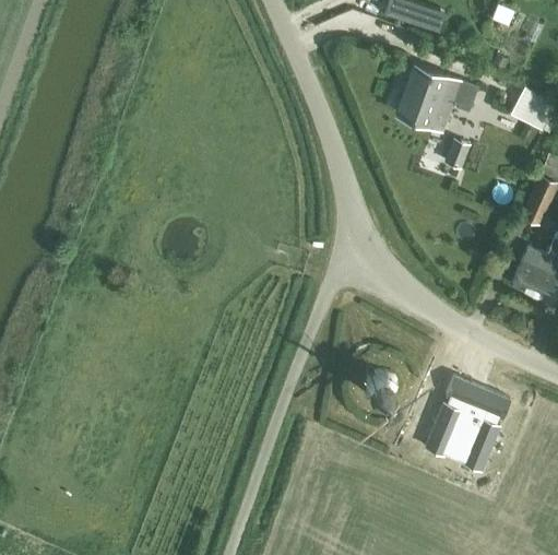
[(406,0),(389,0),(384,14),(435,31),(440,11),(406,0)]
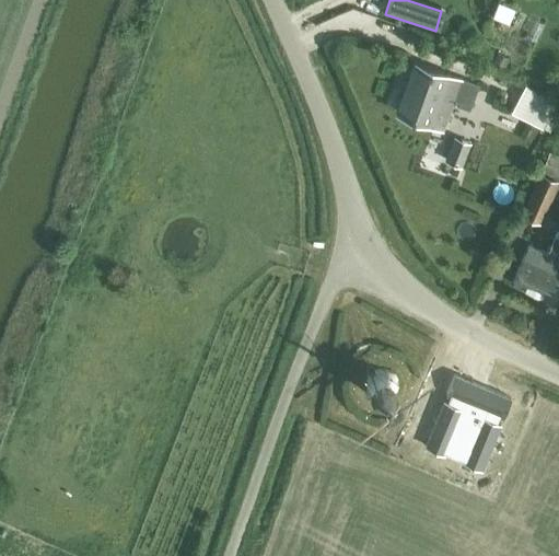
[(451,105),(470,113),(480,87),(415,62),(394,117),(440,134),(451,105)]
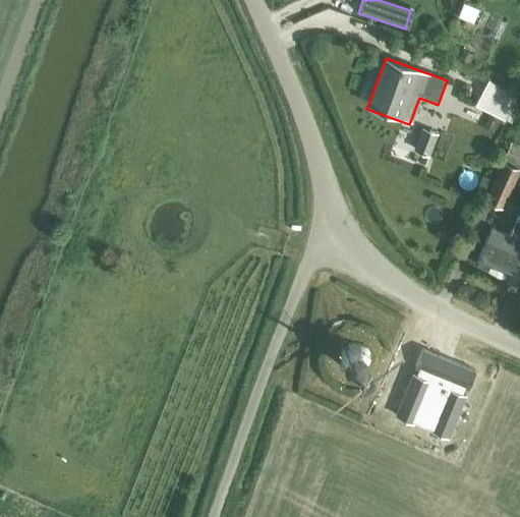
[(506,121),(512,124),(519,108),(519,98),(518,98),(519,96),(489,80),(476,106),(505,122),(506,121)]
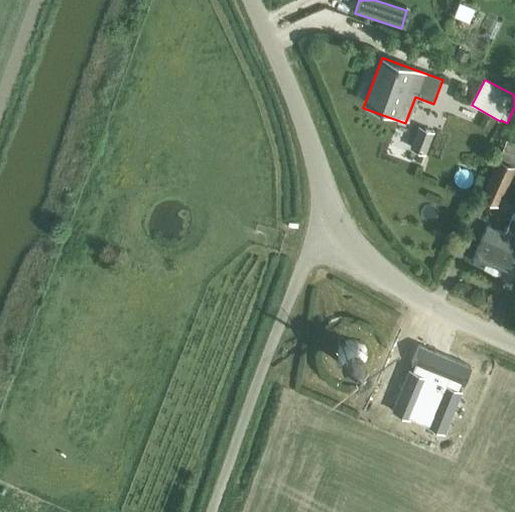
[(434,134),(418,128),(410,151),(425,157),(434,134)]
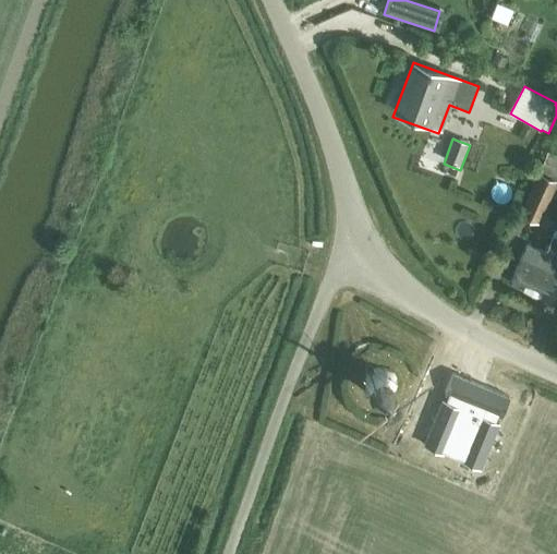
[(540,172),(556,180),(556,157),(548,153),(540,172)]
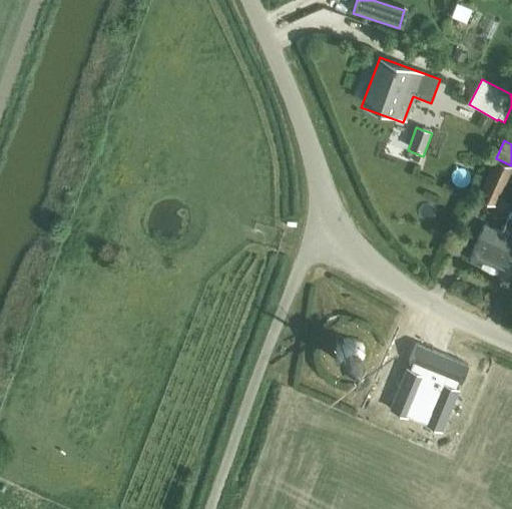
[(477,198),(496,207),(511,171),(511,166),(495,159),(477,198)]
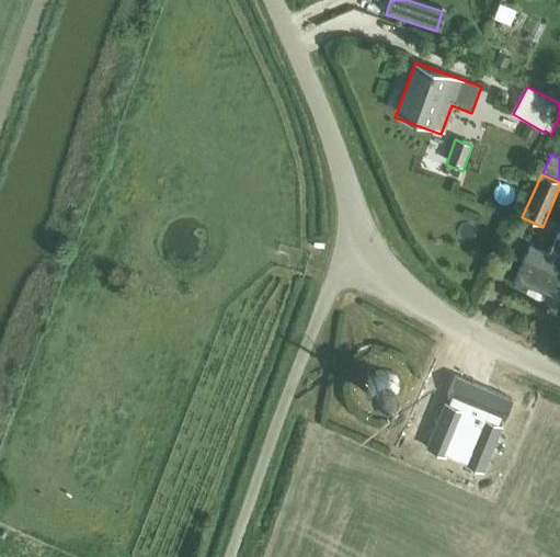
[(559,241),(555,239),(546,259),(528,250),(511,287),(555,307),(559,295),(559,241)]
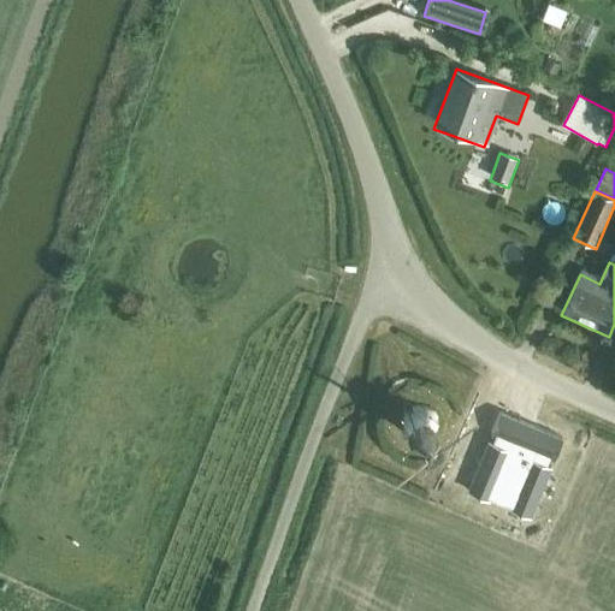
[(404,422),(403,427),(404,434),(409,440),(417,445),(424,445),(432,442),(436,437),(437,437),(438,434),(439,428),(438,420),(433,414),(426,409),(418,409),(411,413),(404,419),(404,422)]
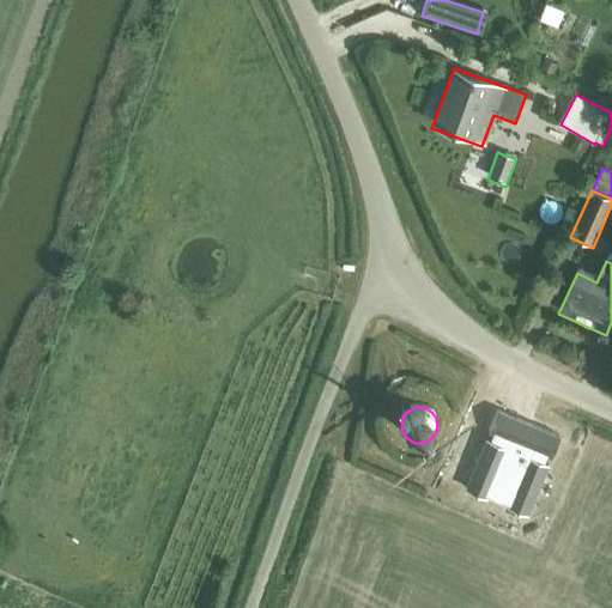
[(486,442),(466,492),(488,500),(489,498),(508,506),(508,509),(528,517),(549,467),(545,466),(547,458),(552,460),(561,439),(498,414),(490,435),(494,437),(491,444),(486,442)]
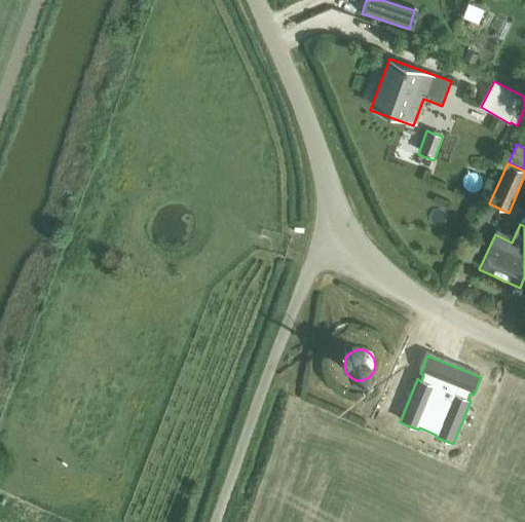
All buildings are outlined.
